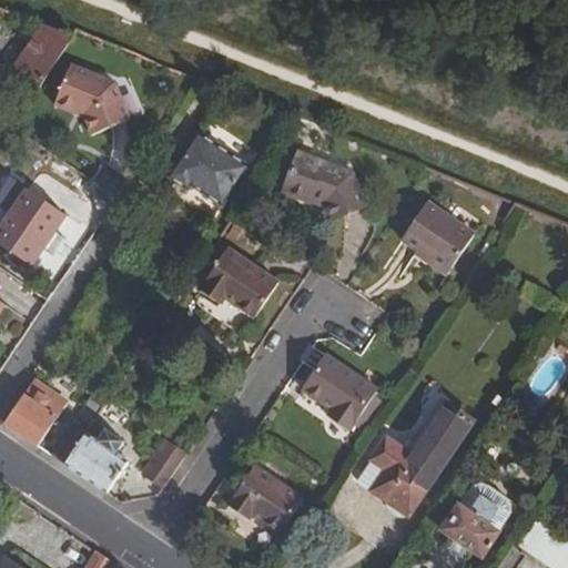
[(70,37),(68,36),(37,23),(2,75),(20,89),(30,95),(70,37)]
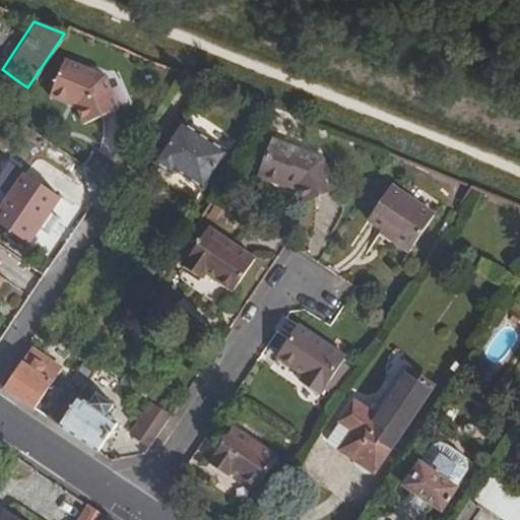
[(62,60),(46,98),(62,105),(64,102),(72,106),(82,125),(116,109),(103,77),(62,60)]
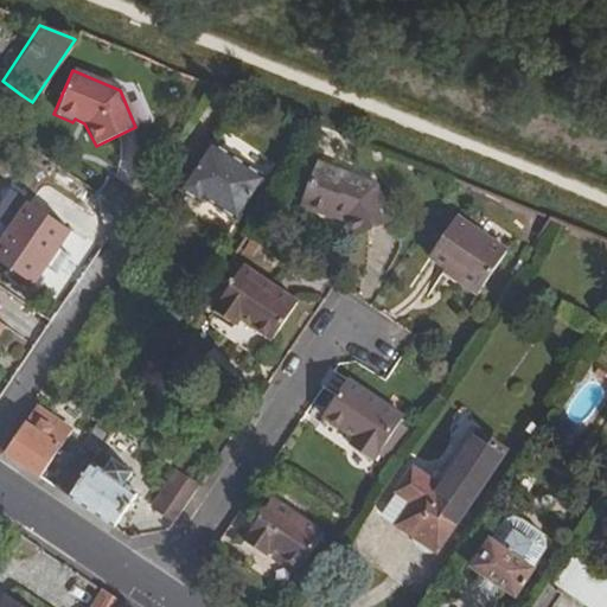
[(208,140),(190,164),(200,166),(213,145),(208,140)]
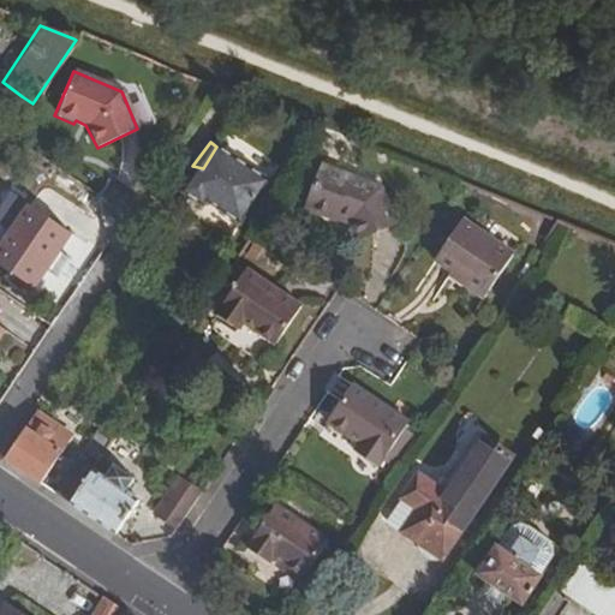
[(203,168),(192,166),(178,187),(199,203),(204,196),(219,206),(216,208),(236,220),(264,177),(216,147),(203,168)]
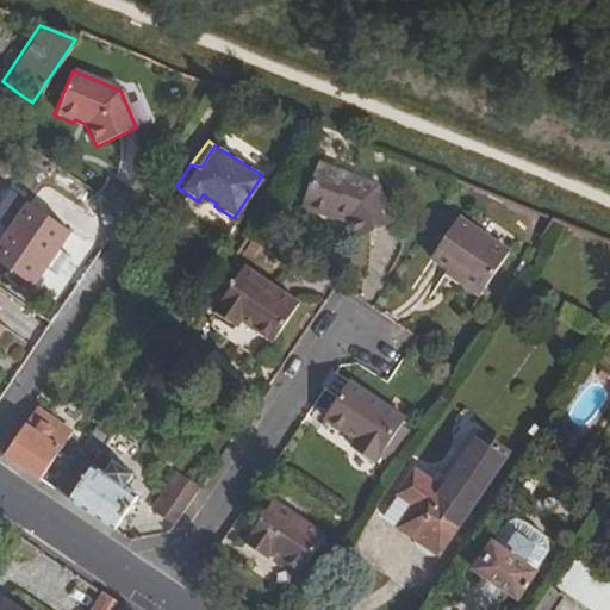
[(319,161),(303,203),(332,215),(335,212),(346,216),(356,235),(393,218),(377,185),(319,161)]
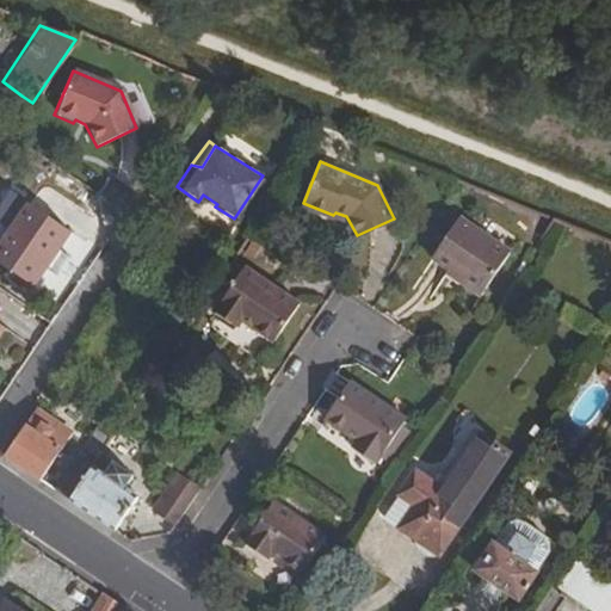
[(0,269),(28,288),(66,234),(24,205),(0,241),(0,269)]
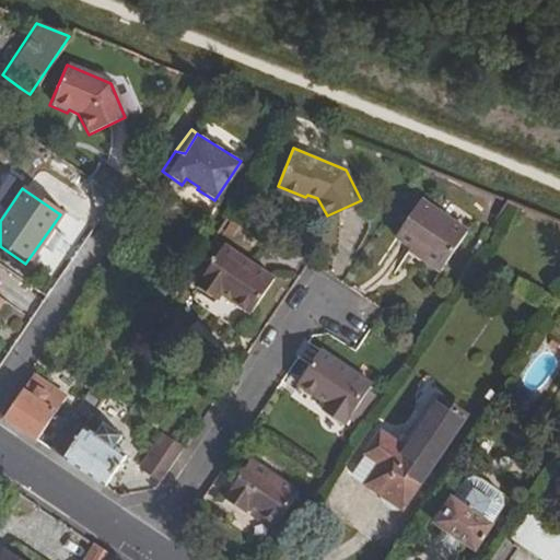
[(457,235),(439,214),(420,200),(395,238),(439,268),(464,232),(457,235)]
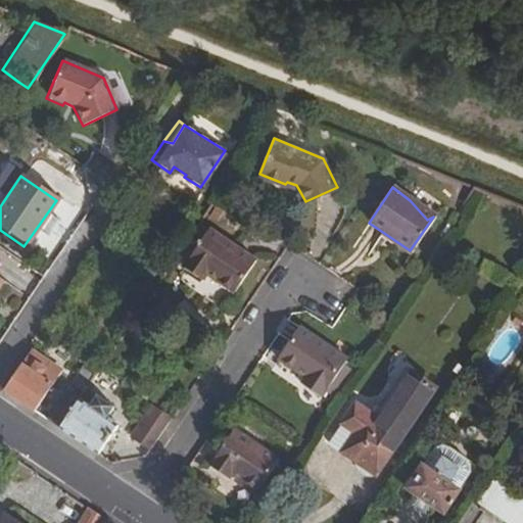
[(234,292),(256,259),(210,228),(184,268),(202,280),(207,274),(234,292)]
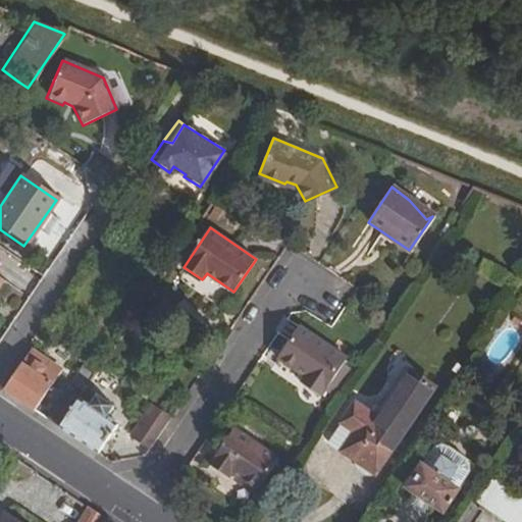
[(300,383),(319,395),(344,358),(298,326),(276,359),(304,377),(300,383)]
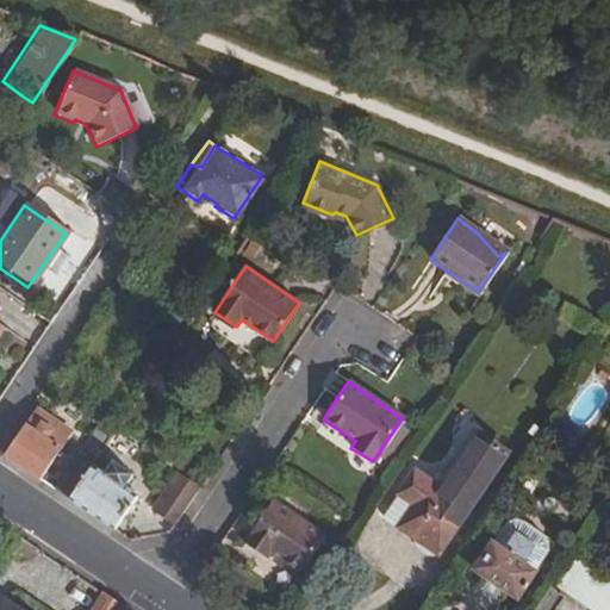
[(24,449),(14,464),(50,487),(80,442),(44,416),(24,449)]
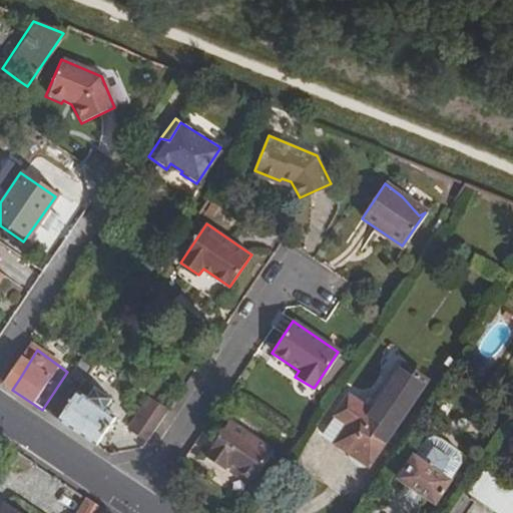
[(347,424),(334,445),(365,466),(391,428),(391,429),(423,381),(400,366),(374,404),(369,401),(363,409),(346,398),(334,415),(347,424)]
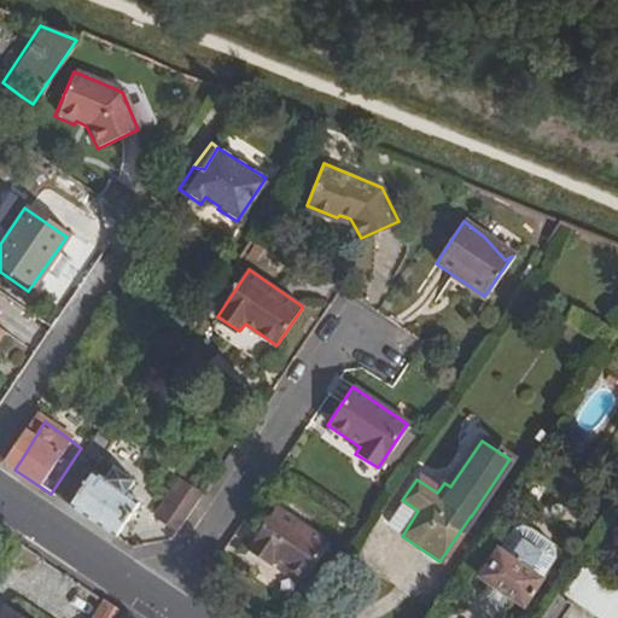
[(68,506),(115,537),(139,503),(124,494),(130,483),(111,470),(104,481),(91,472),(82,484),(68,506)]
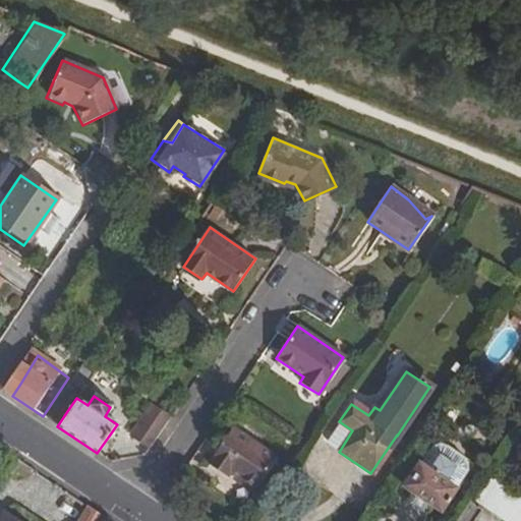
[(57,426),(69,408),(60,401),(48,420),(57,426)]
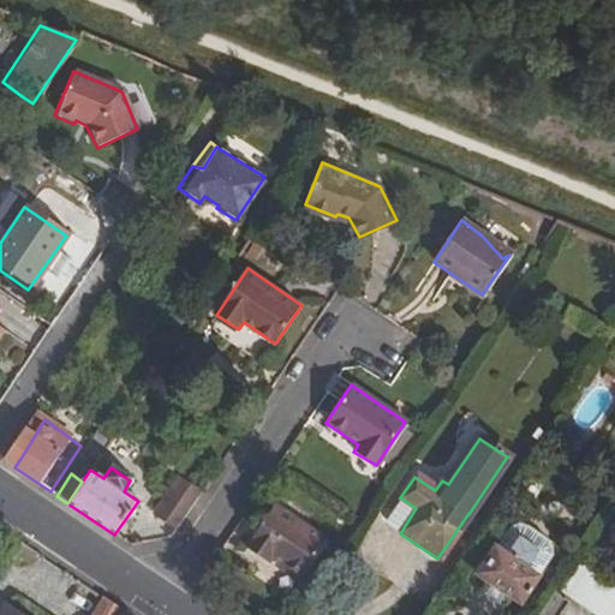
[(157,513),(178,526),(202,491),(180,477),(157,513)]
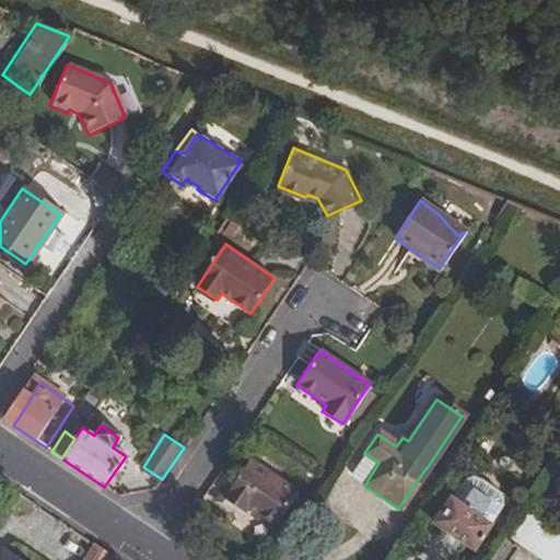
[(378,463),(364,453),(349,476),(364,486),(378,463)]
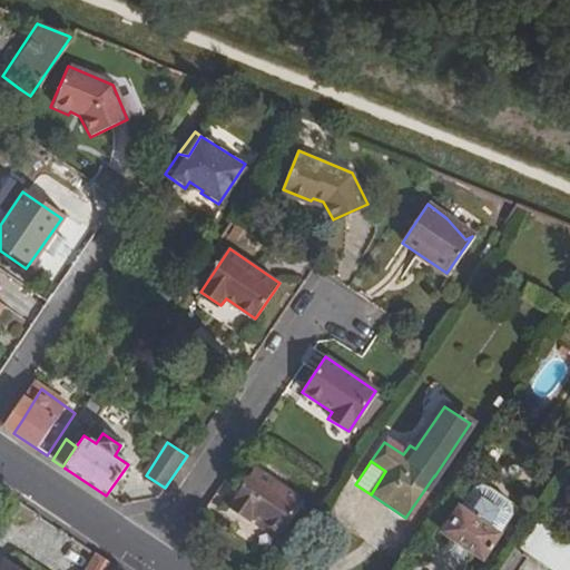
[(255,467),(227,509),(245,521),(249,517),(278,536),(303,500),(255,467)]
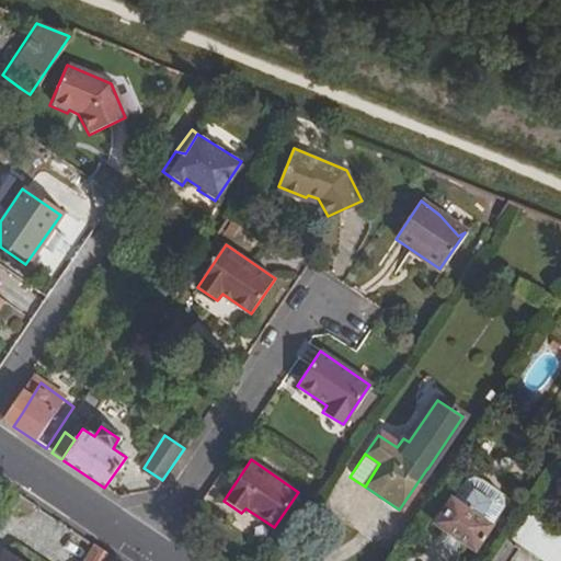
[(469,472),(435,525),(476,552),(511,501),(469,472)]
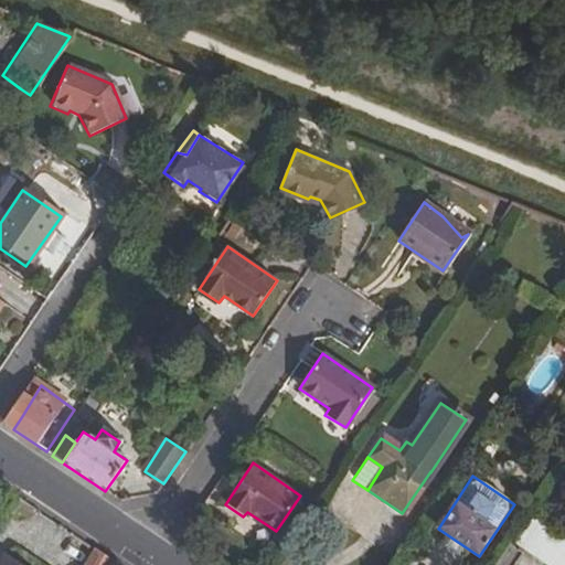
[(564,564),(564,535),(531,513),(514,539),(552,564),(564,564)]
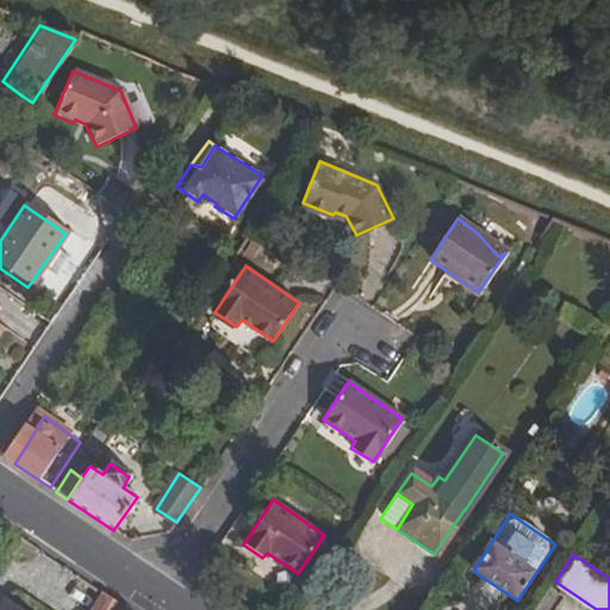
[(554,609),(564,598),(551,589),(535,609),(554,609)]
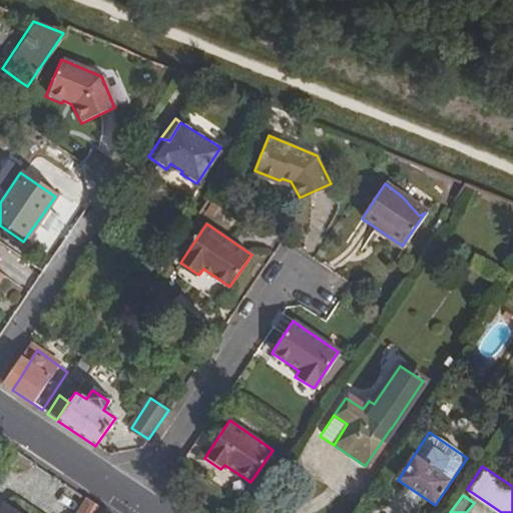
[(76,512),(99,512),(100,512),(85,501),(76,512)]
